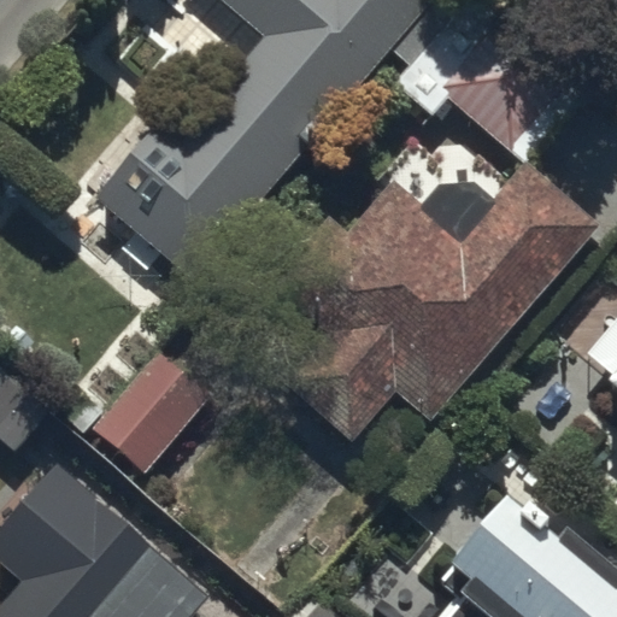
[(98,206),(104,211),(76,240),(107,271),(141,239),(205,286),(385,46),(407,63),(453,0),(223,0),(268,33),(193,133),(166,113),(98,206)]
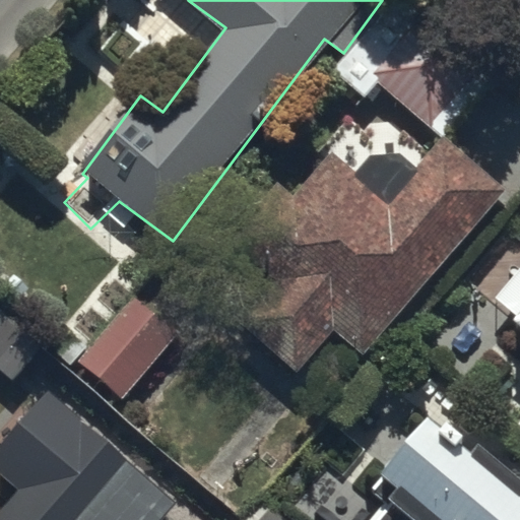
[(415,168),(400,154),(368,155),(353,171),(333,153),(297,195),(280,181),(230,237),(277,279),(240,321),(296,371),(333,329),(360,352),(504,191),(445,138),(507,69),(435,4),(369,76),(440,140),(415,168)]
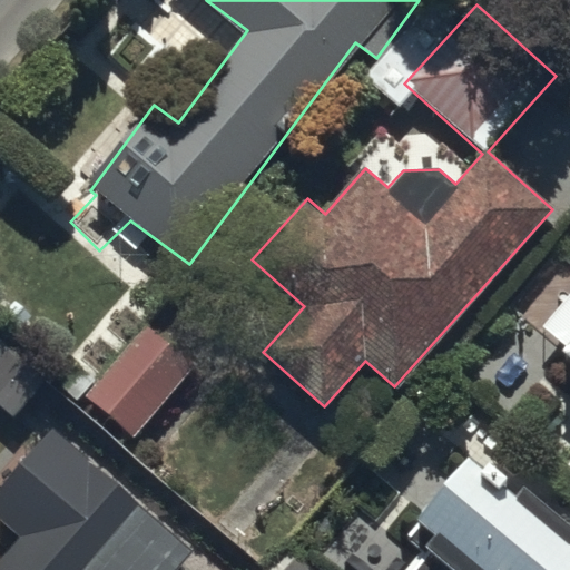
[(569,306),(539,346),(563,365),(560,370),(569,377),(569,306)]
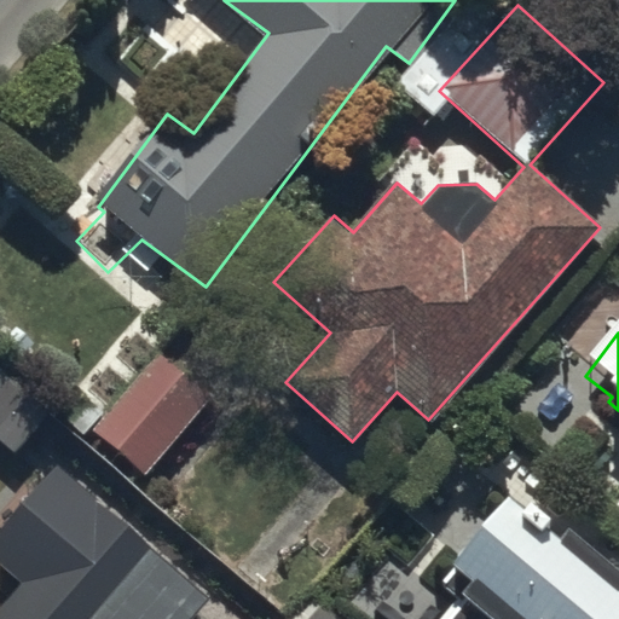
[(177,334),(91,427),(144,475),(230,382),(177,334)]
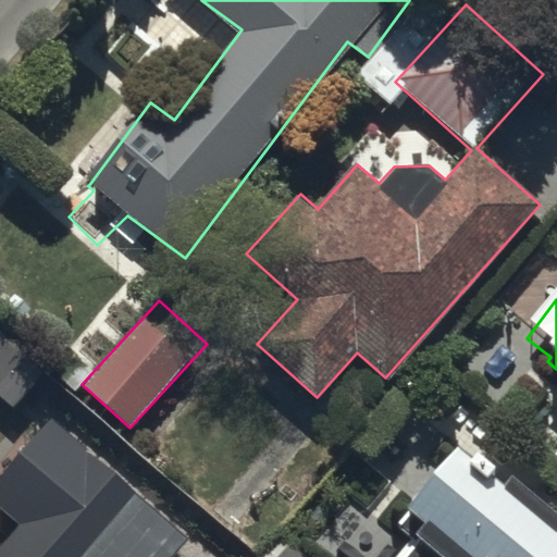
[(0,556),(114,556),(107,549),(146,504),(52,421),(12,468),(42,494),(0,542),(0,556)]
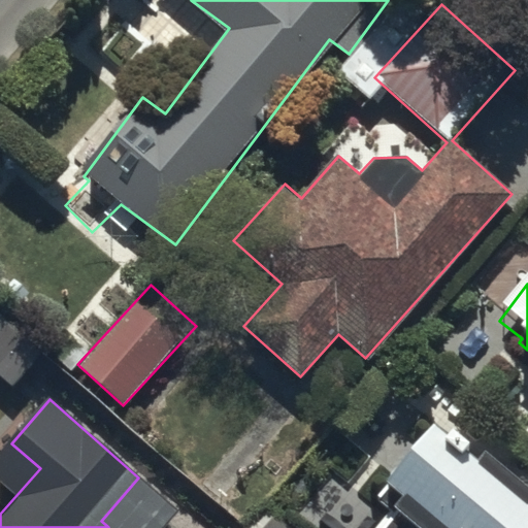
[(527,527),(527,501),(527,500),(527,499),(527,465),(496,438),(477,460),(464,448),(471,439),(456,426),(448,436),(434,424),(421,438),(407,426),(375,463),(392,477),(386,485),(401,498),(394,505),(400,510),(385,527),(527,527)]
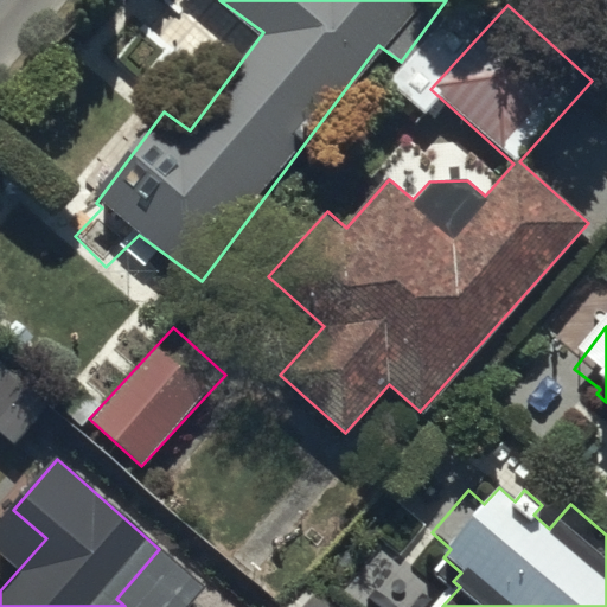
[(328,606),(312,594),(301,606),(328,606)]
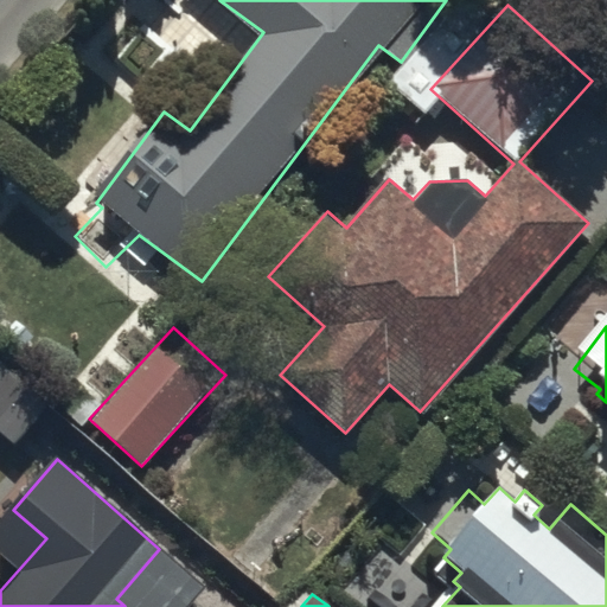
All buildings are outlined.
